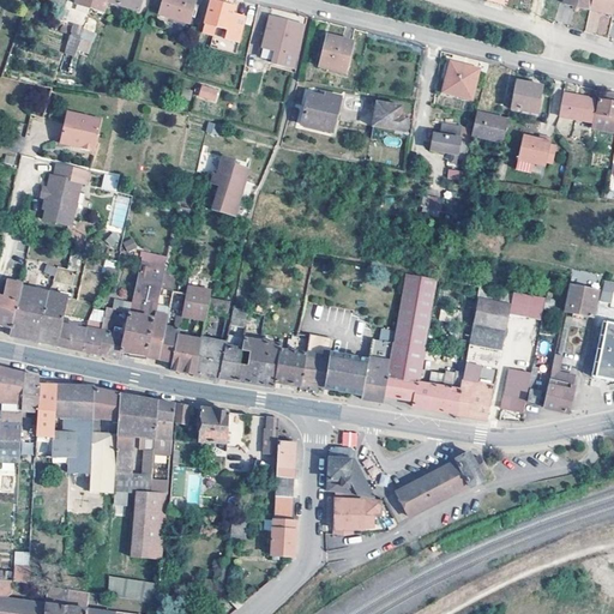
[(106,11),(109,0),(108,0),(77,0),(77,4),(106,11)]
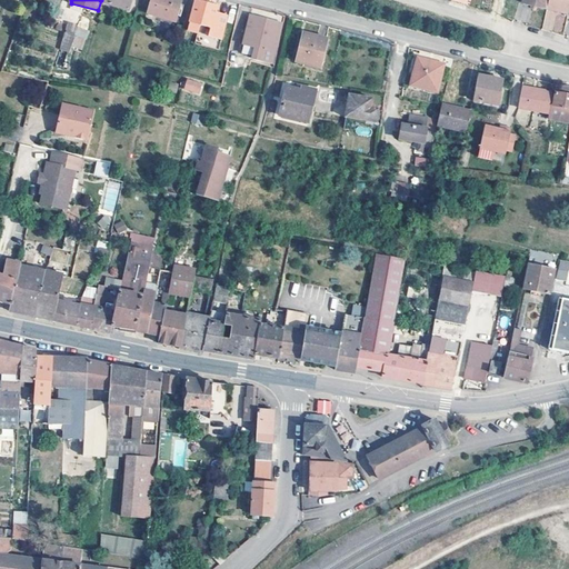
[(100,0),(101,0),(129,9),(131,0),(100,0)]
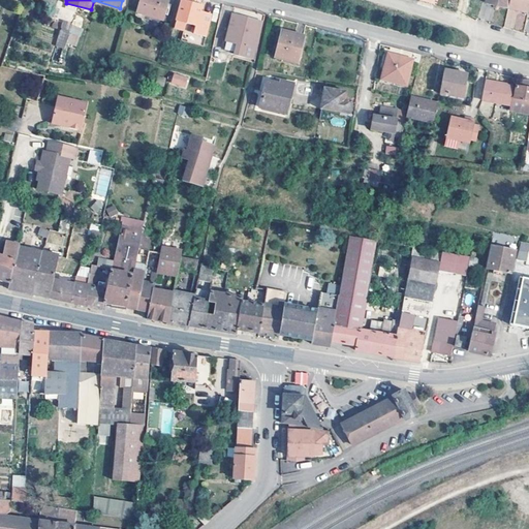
[(169,0),(139,0),(137,11),(164,20),(169,0)]
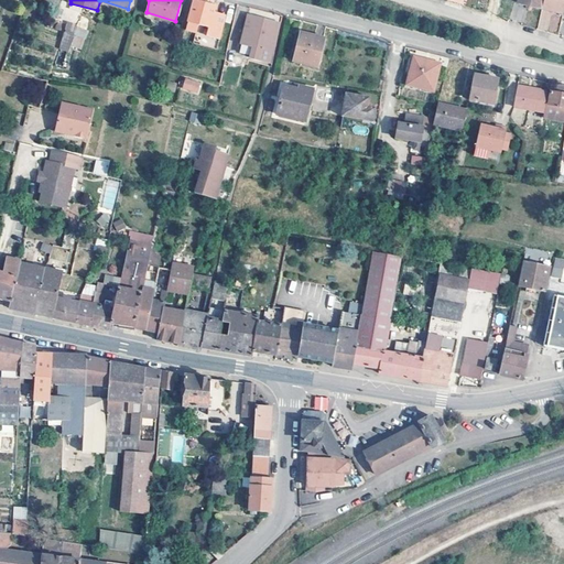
[(223,6),(198,0),(194,0),(188,21),(196,23),(194,30),(205,33),(207,26),(210,26),(213,18),(219,19),(223,6)]
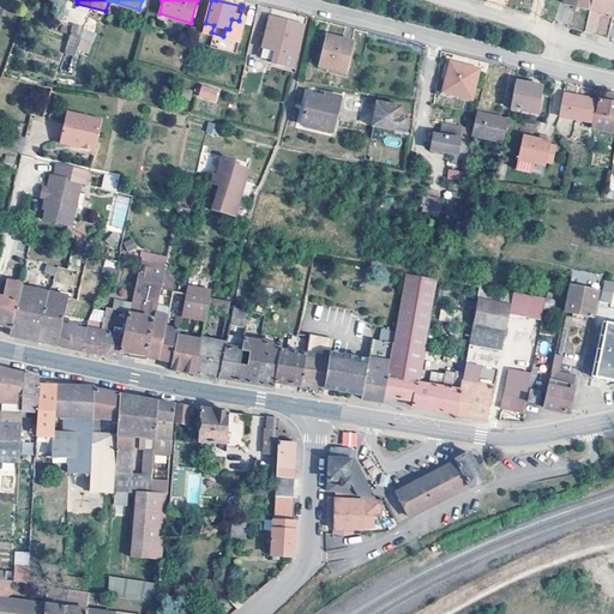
[(564,0),(564,6),(589,12),(591,0),(564,0)]
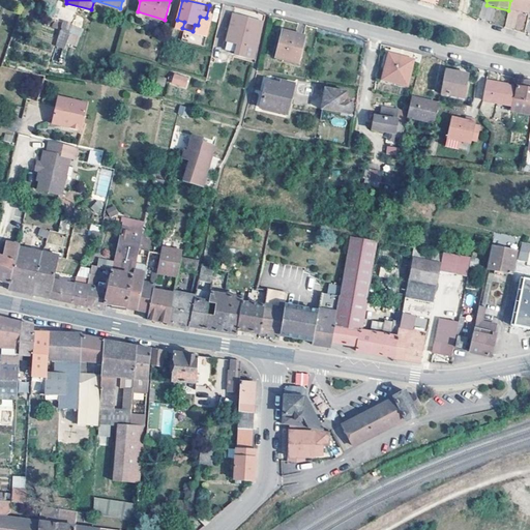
[(529,0),(510,0),(508,10),(516,11),(517,9),(529,12),(529,4),(529,0)]
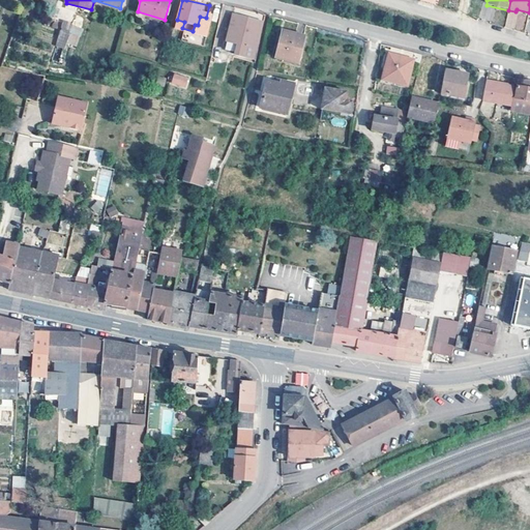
[(263,21),(234,13),(227,40),(237,42),(234,53),(254,58),(263,21)]
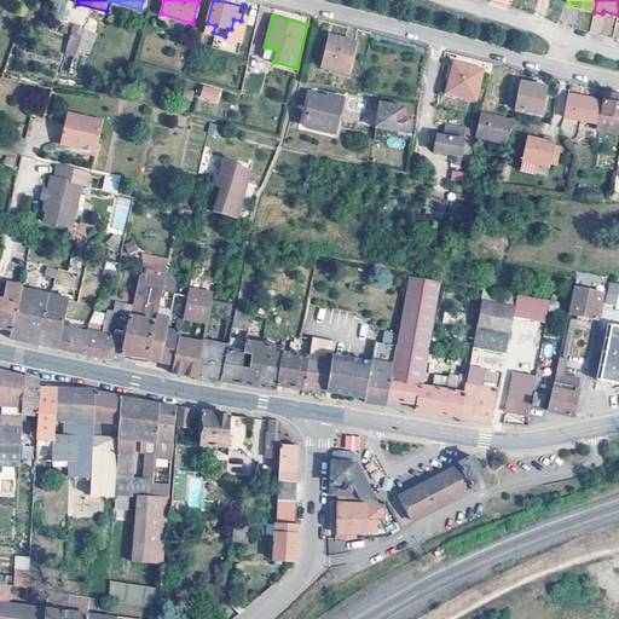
[(90,56),(97,33),(74,25),(64,53),(75,57),(76,51),(90,56)]
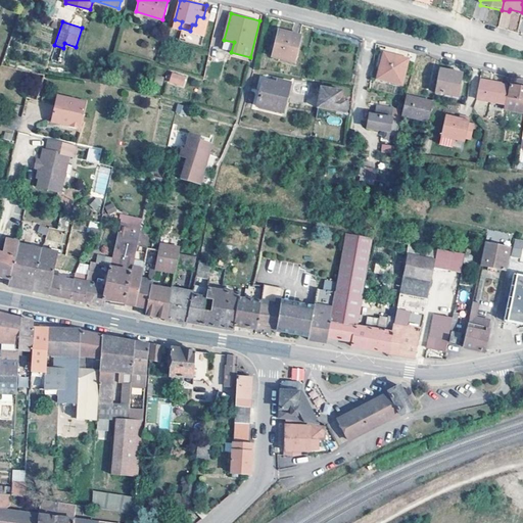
[(301,35),(279,30),(273,55),(294,60),(301,35)]
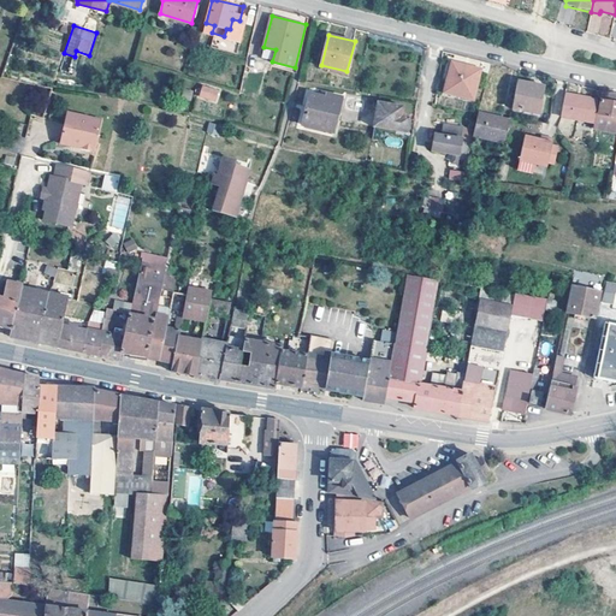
[(276,49),(264,47),(260,46),(261,48),(261,51),(262,53),(262,54),(265,57),(267,59),(268,60),(270,60),(272,61),(276,49)]
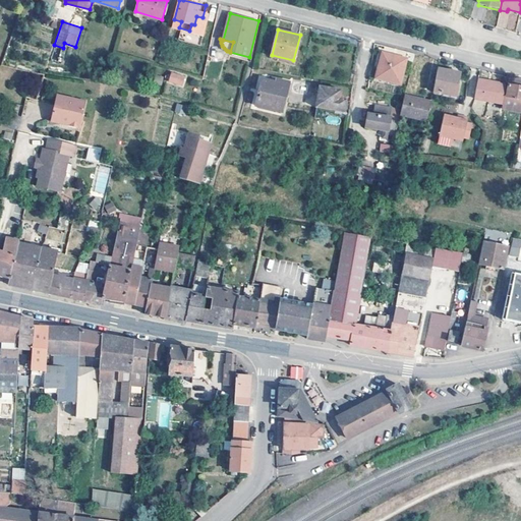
[(395,55),(383,52),(377,76),(401,82),(406,60),(394,57),(395,55)]
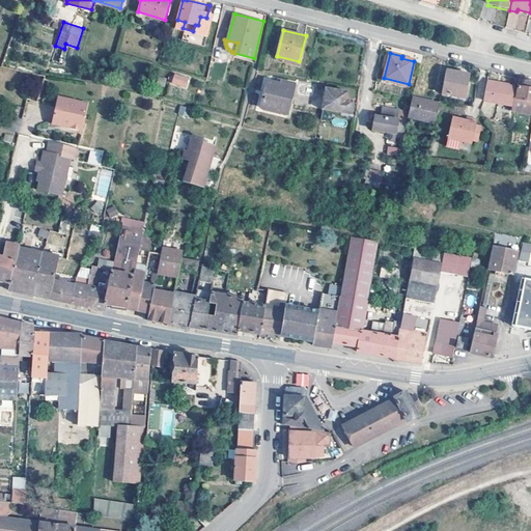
[(470,73),(446,68),(442,91),(465,96),(470,73)]
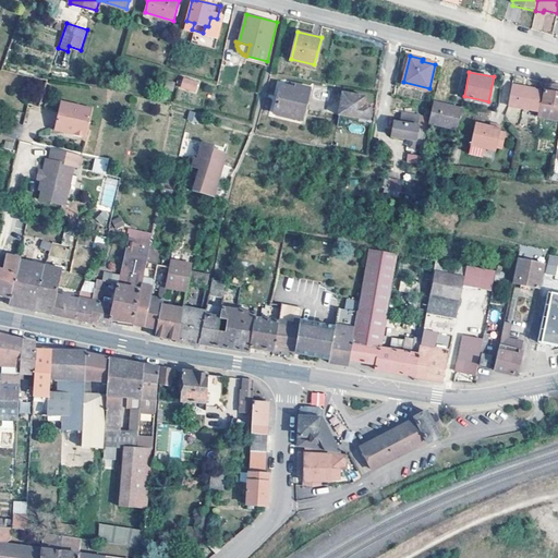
[(197,81),(184,77),(182,86),(195,89),(197,81)]
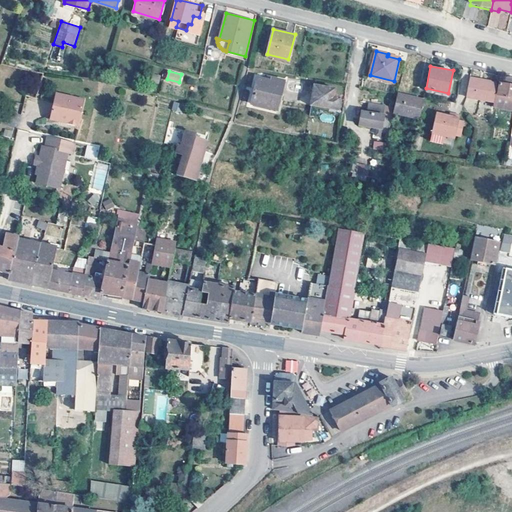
[(284,80),(272,76),(271,80),(259,76),(252,103),(277,108),(284,80)]
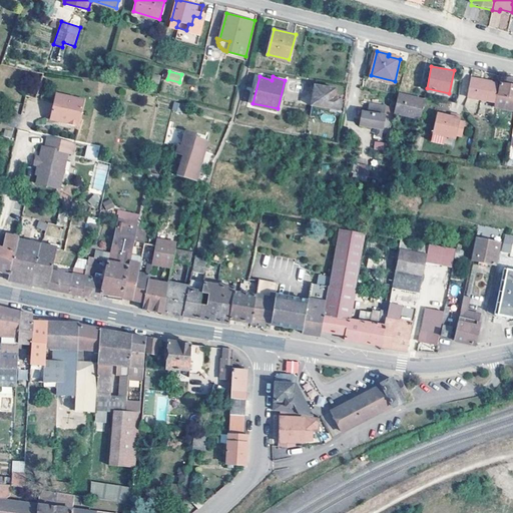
[(512,78),(502,77),(499,93),(512,95),(512,78)]
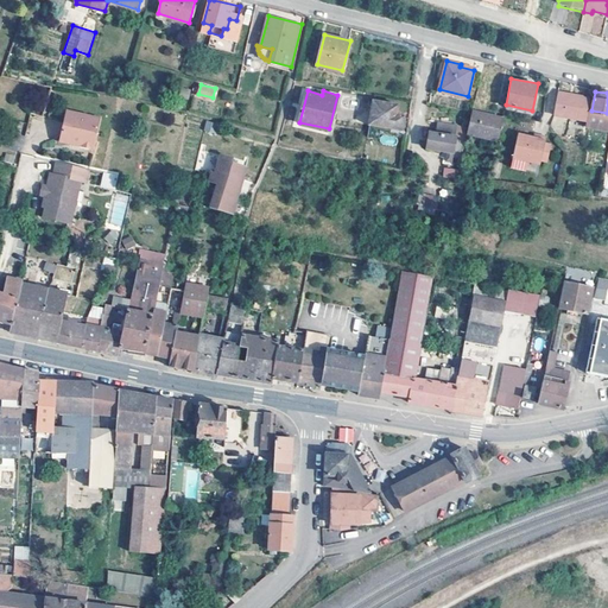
[(590,100),(557,93),(555,115),(587,121),(590,100)]
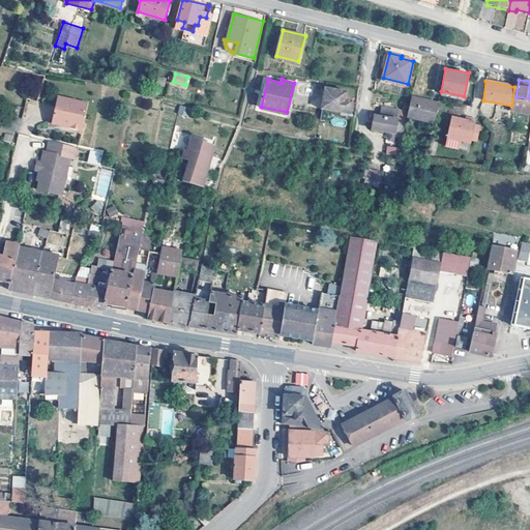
[(347,90),(325,87),(322,108),(332,109),(332,114),(341,115),(341,111),(350,112),(352,100),(346,99),(347,90)]
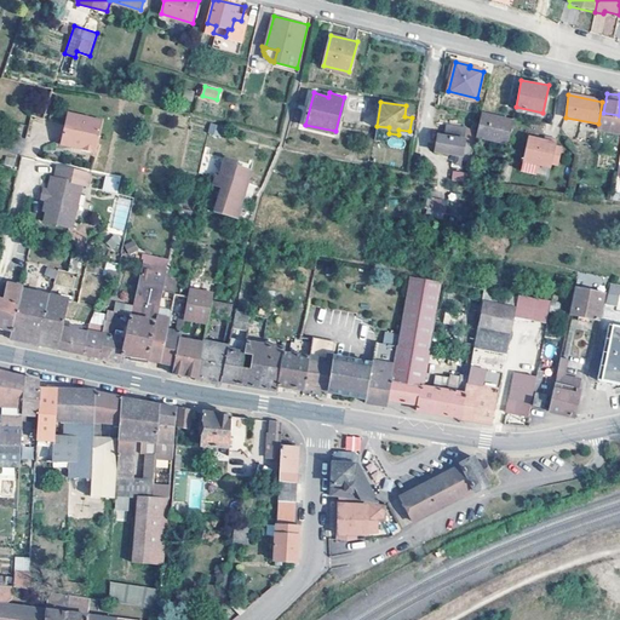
[(514,120),(481,113),(477,128),(476,137),(507,143),(514,120)]
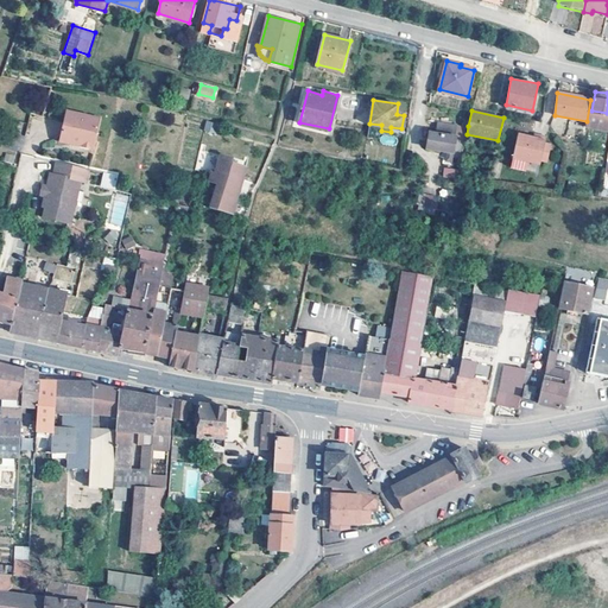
[(101,120),(69,112),(63,134),(68,140),(82,144),(81,147),(94,150),(101,120)]
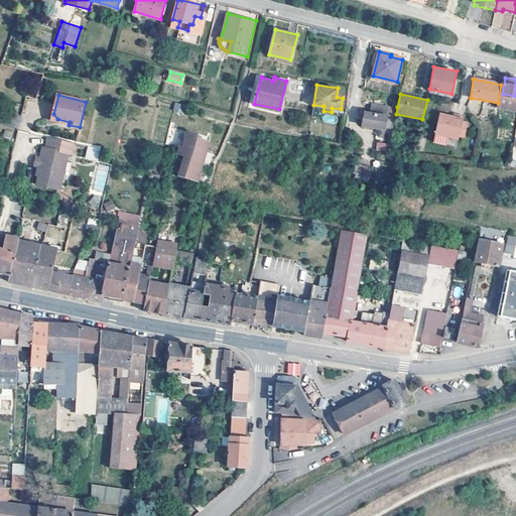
[(397,107),(373,103),(371,110),(366,109),(363,125),(380,128),(378,136),(383,137),(384,132),(392,134),(396,114),(397,107)]
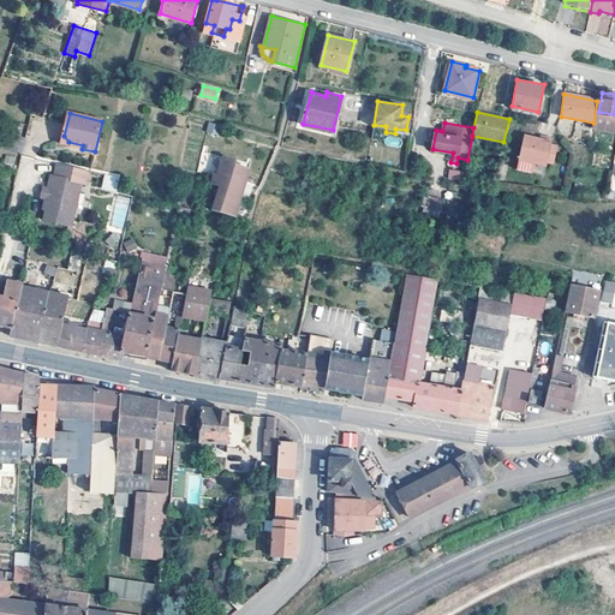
[(219,136),(221,126),(210,124),(208,133),(219,136)]
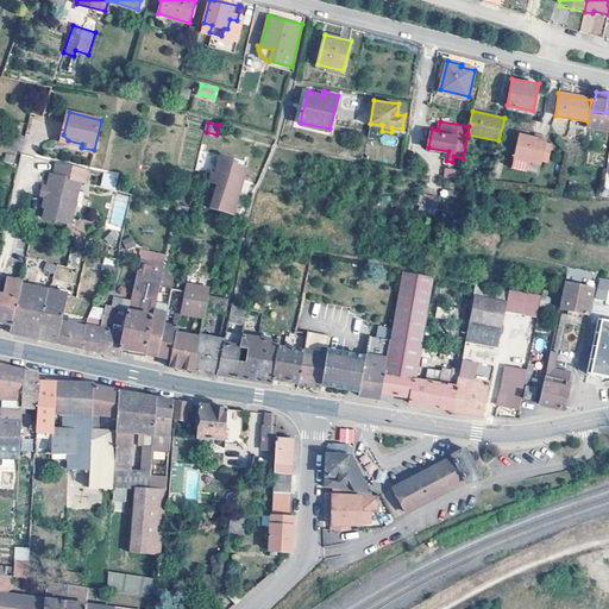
[(534,136),(519,131),(513,155),(540,162),(541,159),(545,140),(546,136),(535,132),(534,136)]
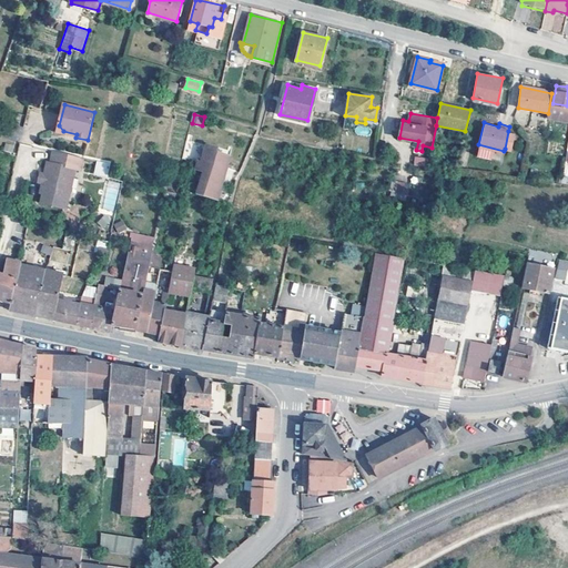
[(63,131),(59,125),(57,132),(75,138),(77,134),(63,131)]
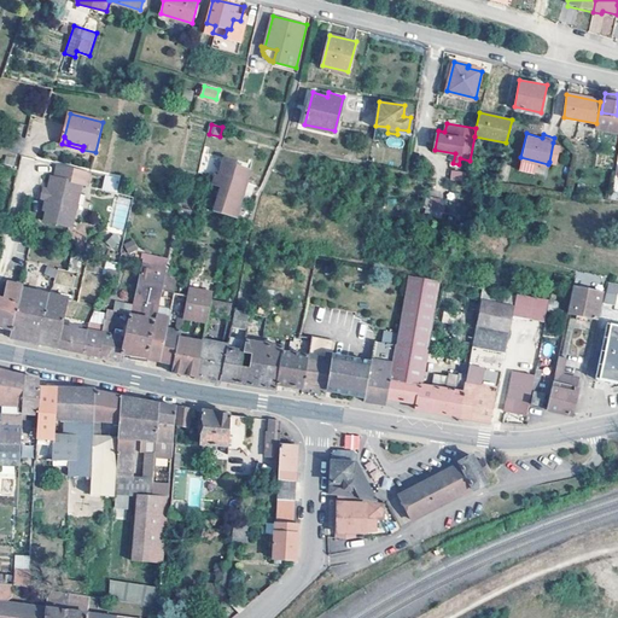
[(559,144),(553,143),(549,162),(555,163),(559,144)]
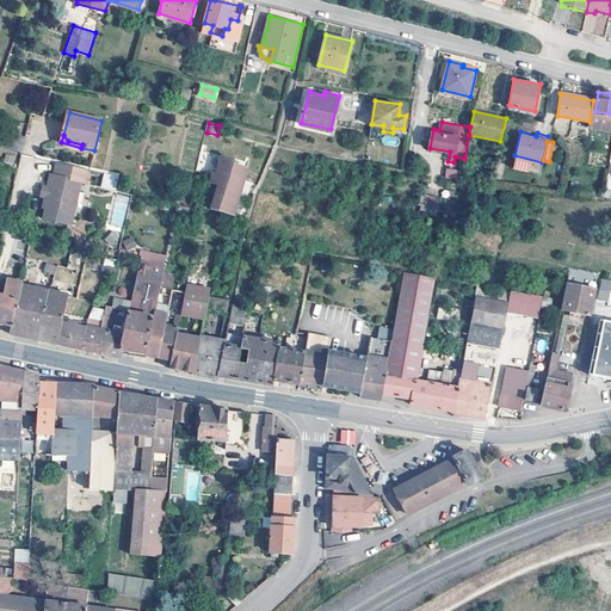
[(234,161),(221,158),(218,173),(214,173),(213,179),(220,180),(211,208),(234,215),(245,179),(244,179),(247,170),(233,166),(234,161)]
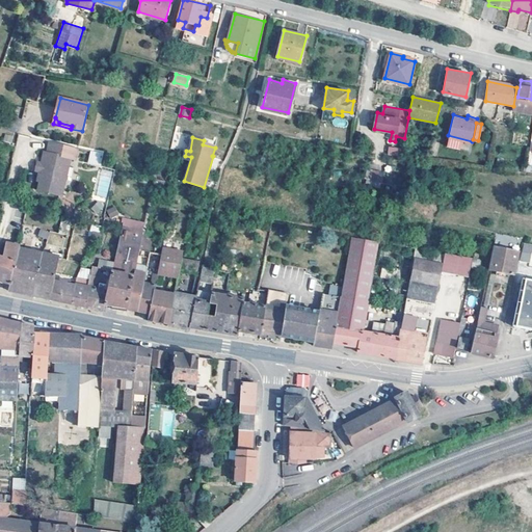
[(78,149),(50,142),(48,153),(45,152),(43,162),(42,167),(40,173),(38,181),(41,182),(37,190),(60,195),(62,187),(64,187),(71,159),(76,160),(78,149)]
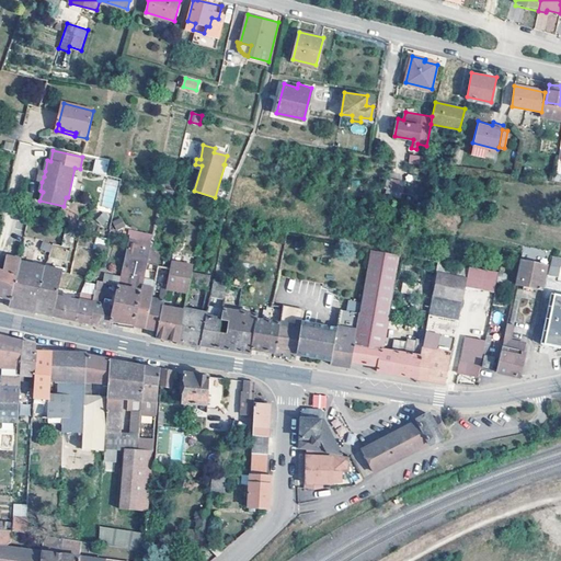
[(409,164),(420,164),(420,156),(409,155),(409,164)]
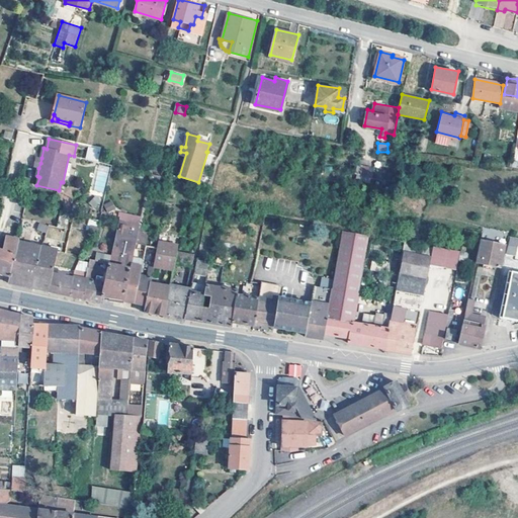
[(88,145),(85,160),(98,162),(100,147),(88,145)]
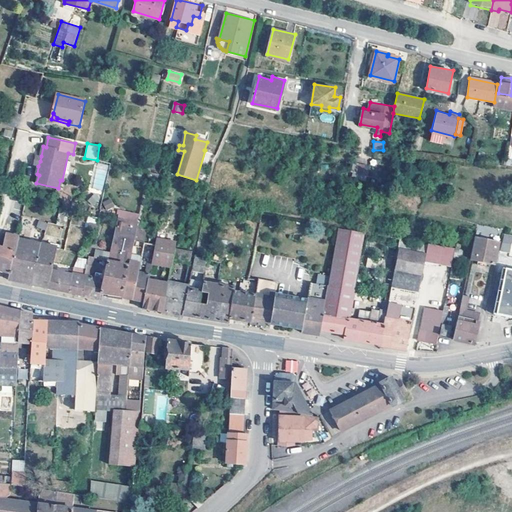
[(371,157),(356,154),(351,177),(367,180),(371,157)]
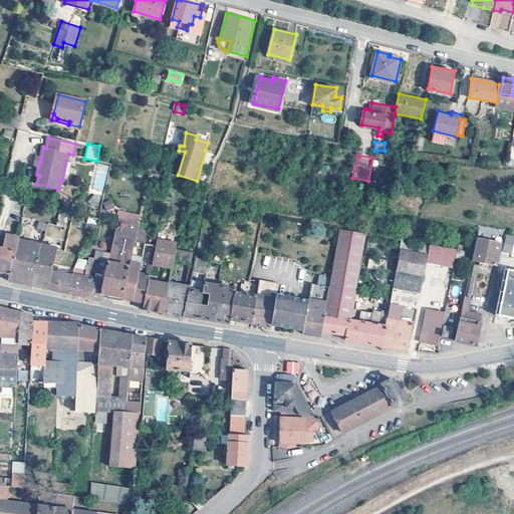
[(102,191),(108,166),(98,164),(92,189),(102,191)]
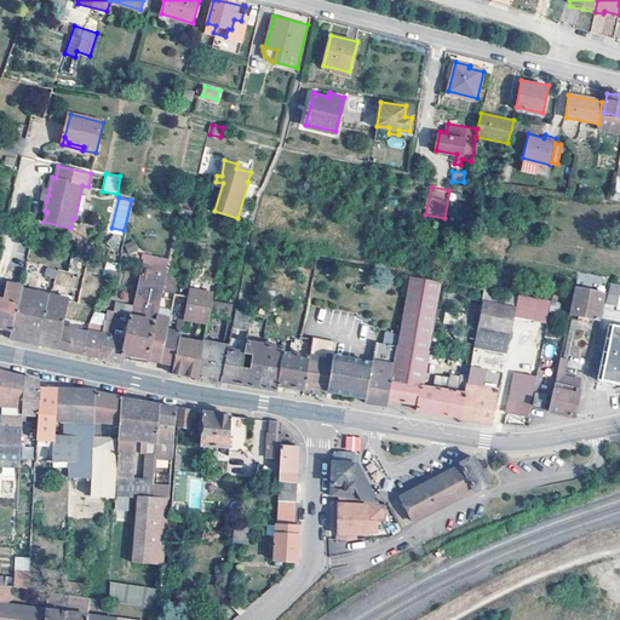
[(135,240),(124,245),(127,254),(138,250),(135,240)]
